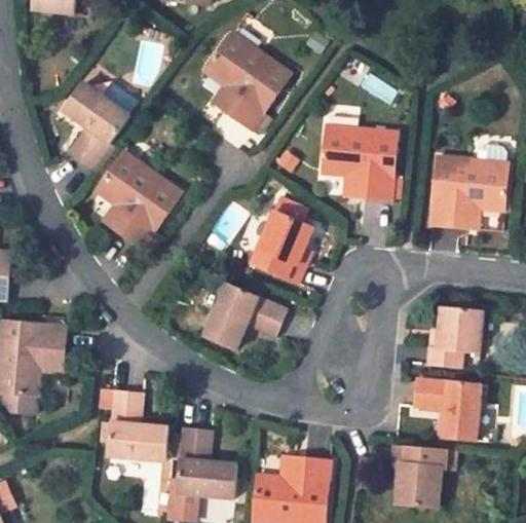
[(36,0),(35,8),(76,12),(77,2),(77,0),(36,0)]
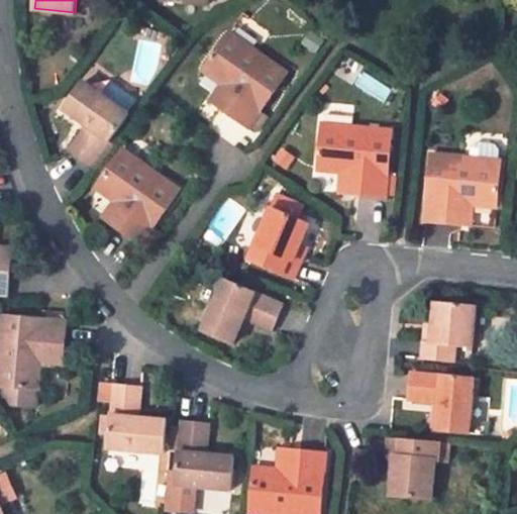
[(288,71),(230,30),(204,67),(223,82),(231,88),(220,102),(250,124),(261,110),(288,71)]
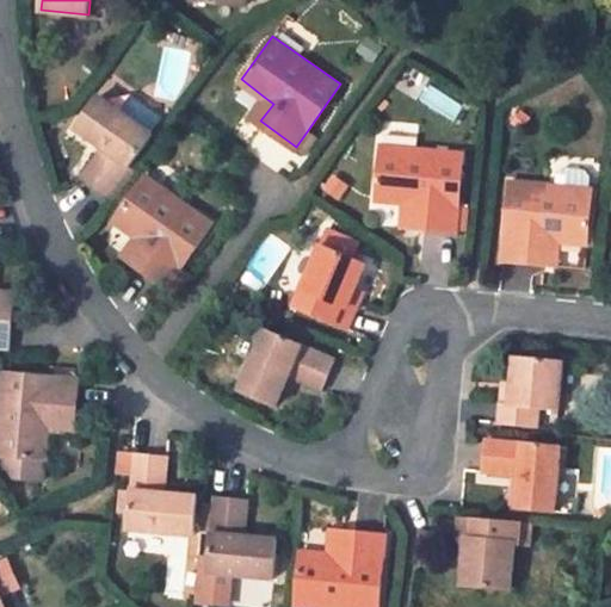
[(102,95),(78,129),(104,147),(97,156),(84,174),(109,193),(152,132),(102,95)]
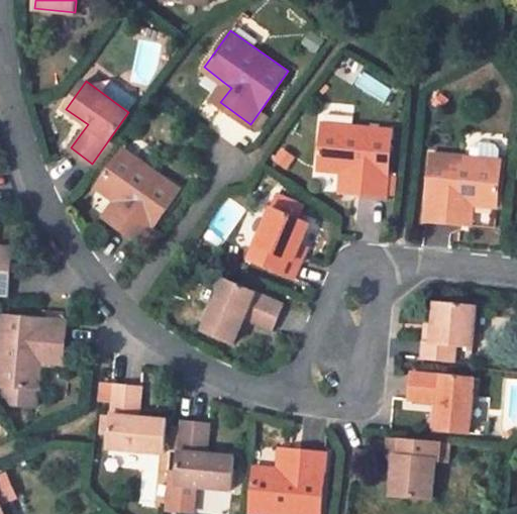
[(223,82),(213,96),(220,102),(231,88),(223,82)]
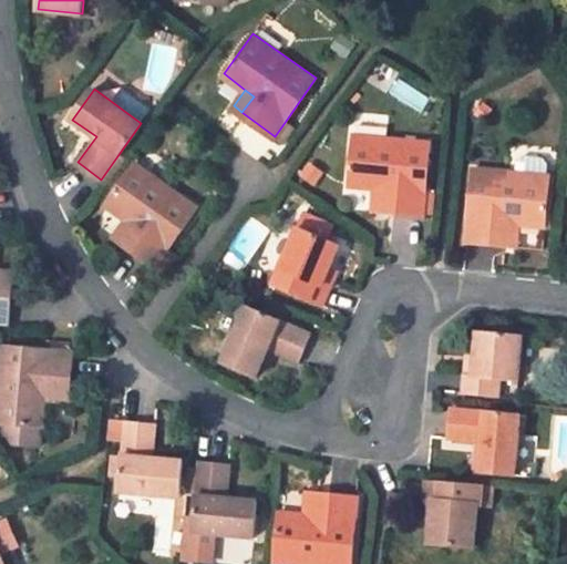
[(72,120),(65,127),(90,145),(96,136),(72,120)]
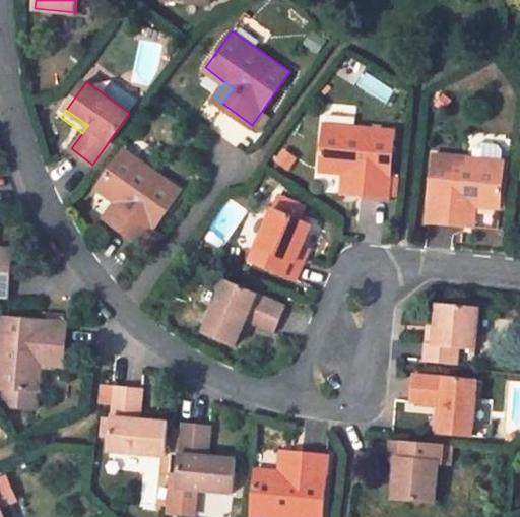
[(252,125),(258,130),(269,116),(262,111),(252,125)]
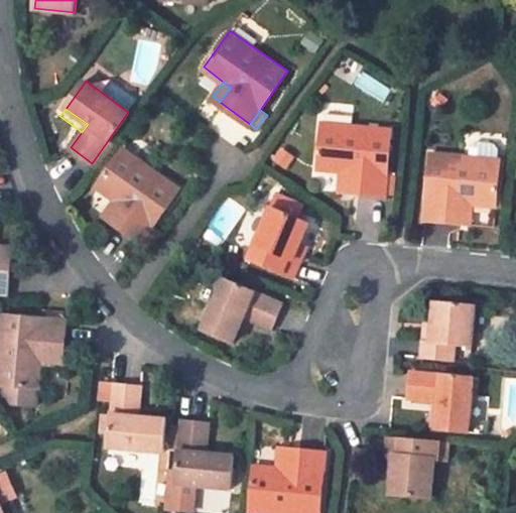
[(391,128),(323,122),(317,168),(339,170),(348,171),(347,191),(386,194),(391,128)]
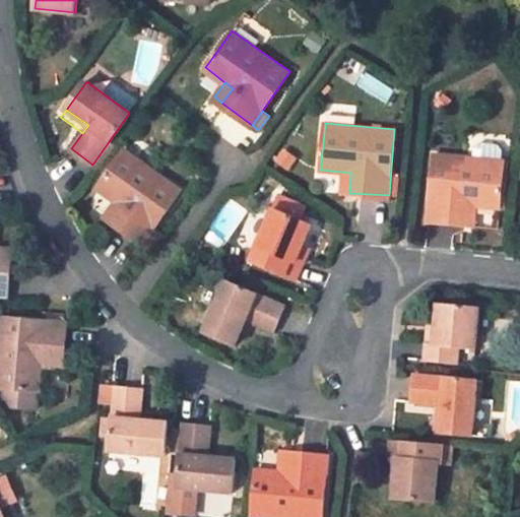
[(154,229),(181,189),(123,147),(96,185),(116,199),(124,206),(113,222),(142,244),(144,243),(154,229)]
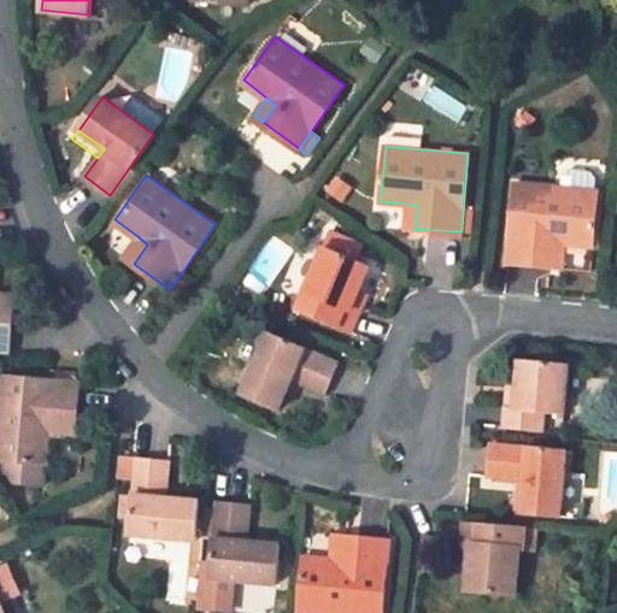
[(597,190),(515,182),(506,263),(565,267),(566,243),(579,243),(592,245),(597,190)]
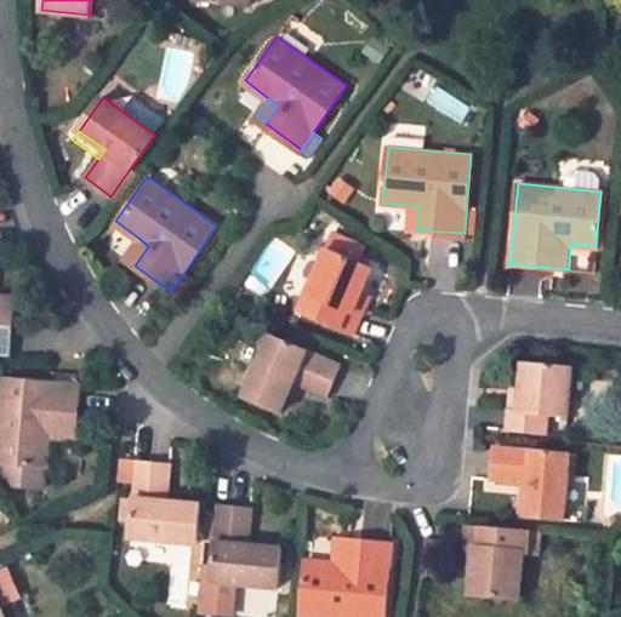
[(408,205),(406,229),(417,230),(419,206),(408,205)]
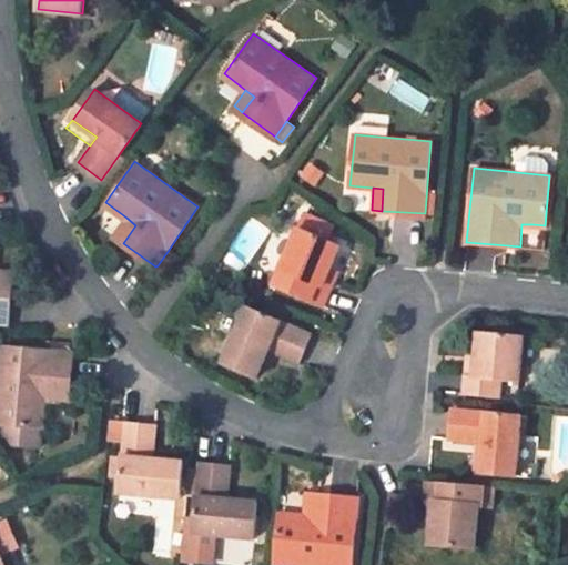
[(330,265),(338,244),(326,239),(333,224),(304,212),(298,226),(280,268),(283,269),(294,274),(291,282),(287,290),(324,304),(337,270),(330,265)]
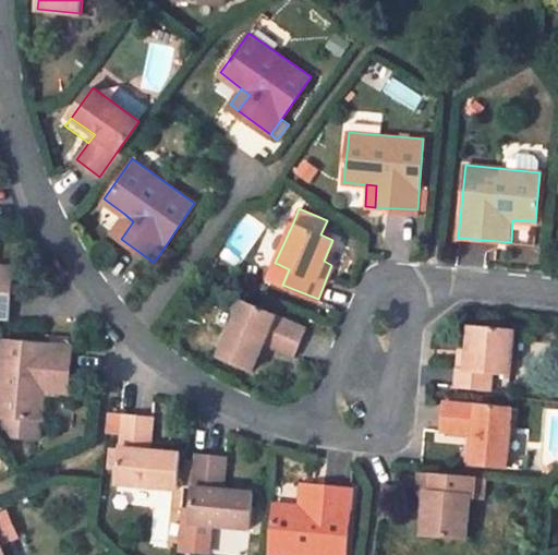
[(124,214),(111,232),(121,239),(133,221),(124,214)]
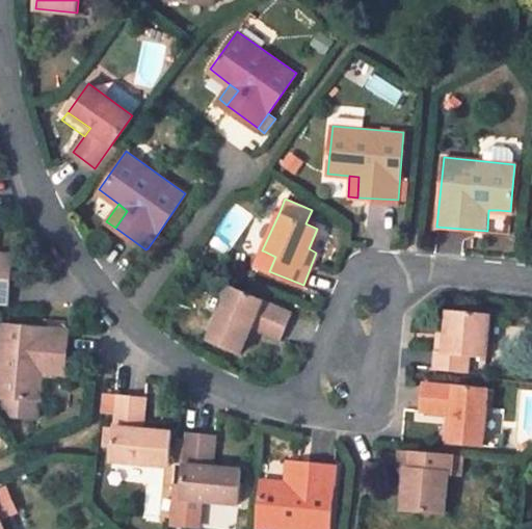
[(487,231),(498,232),(499,210),(488,210),(487,231)]
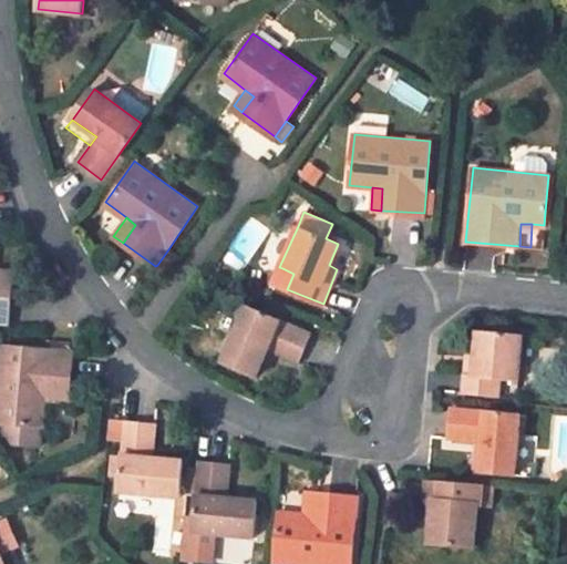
[(157,265),(164,270),(175,255),(168,249),(157,265)]
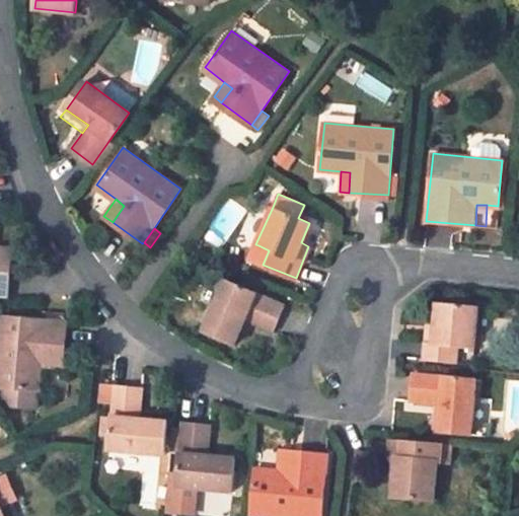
[(258,245),(254,252),(266,258),(269,250),(258,245)]
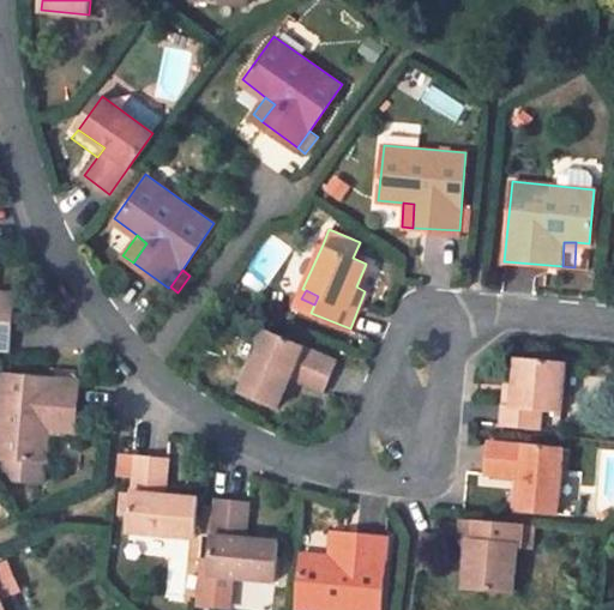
[(0,303),(12,305),(13,293),(0,291),(0,303)]
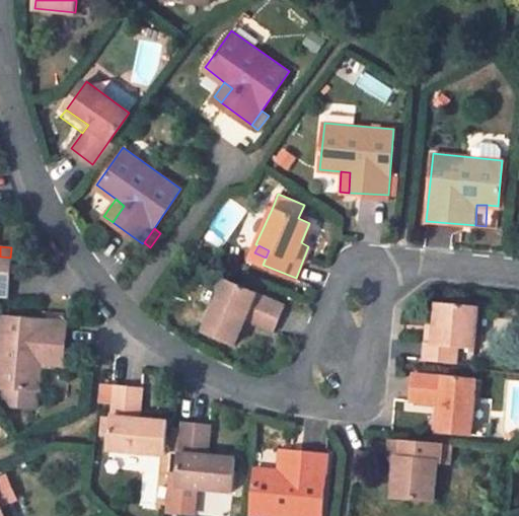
[(0,293),(6,294),(10,258),(0,256),(0,293)]
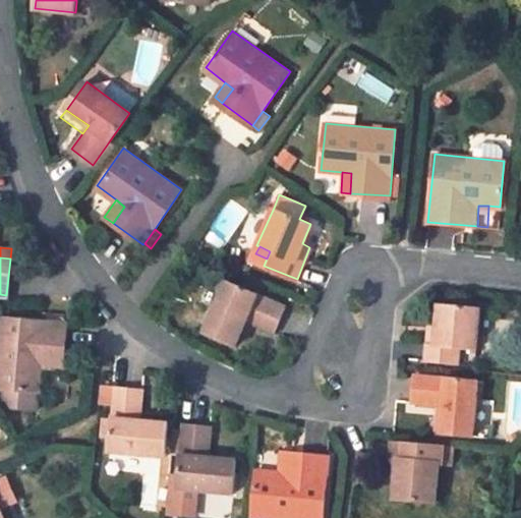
[(285,305),(227,280),(205,330),(235,343),(246,317),(252,320),(274,330),(285,305)]
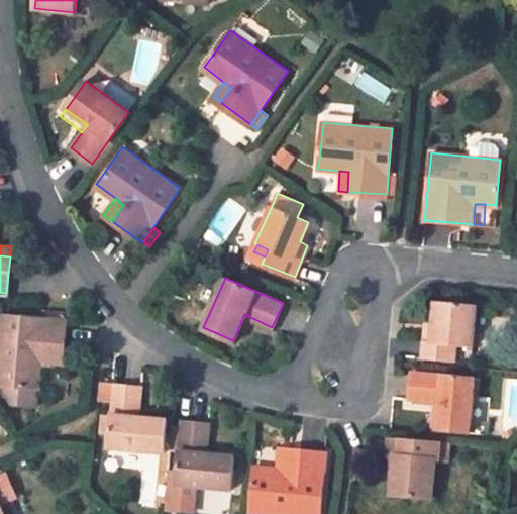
[(477,304),(435,300),(431,342),(423,341),(421,356),(454,358),(456,343),(473,344),(477,304)]
